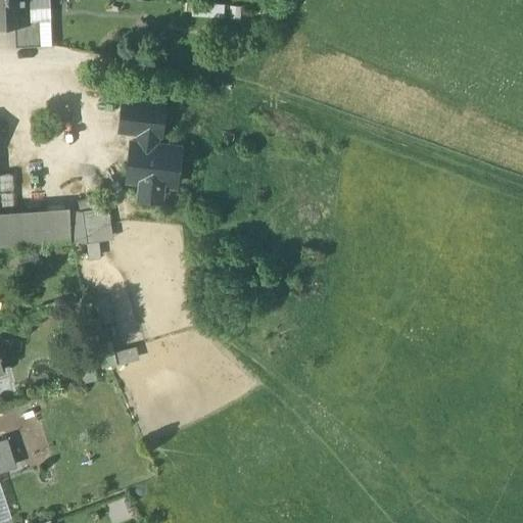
[(49,0),(0,0),(0,26),(1,26),(3,22),(14,22),(27,21),(27,20),(39,20),(51,19),(49,0)]
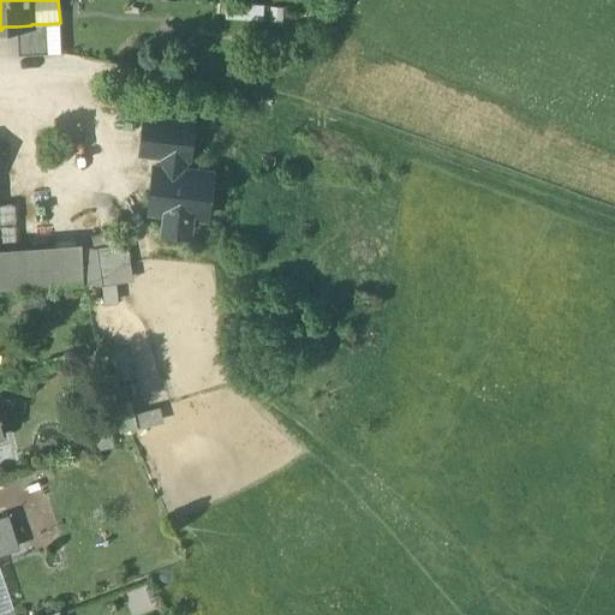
[(31,25),(17,27),(18,55),(47,54),(46,24),(31,24),(31,25)]
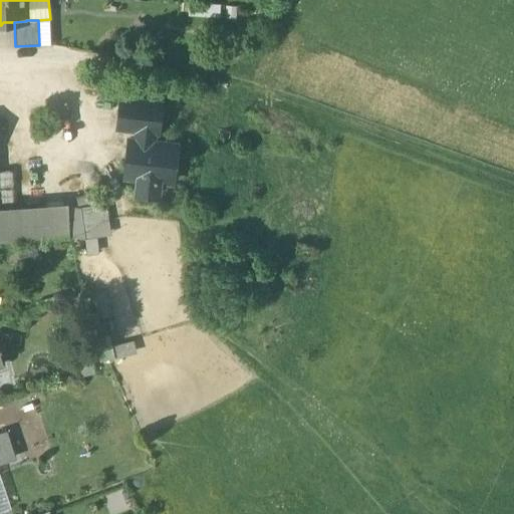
[(161,103),(121,98),(118,126),(138,129),(154,131),(158,132),(161,103)]
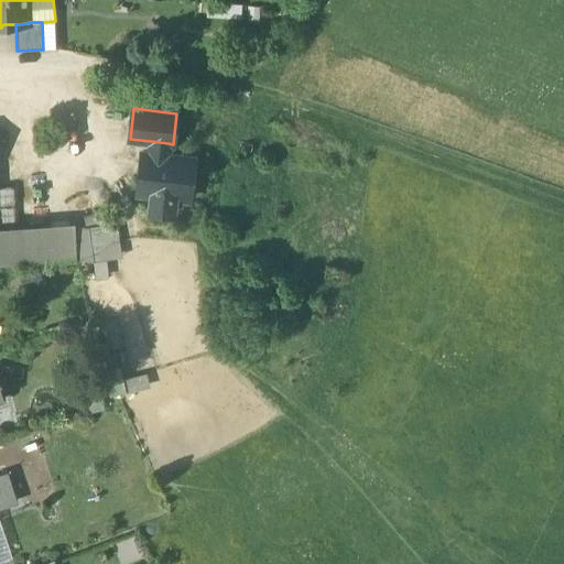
[(194,160),(167,156),(169,143),(151,141),(150,154),(141,153),(137,193),(153,194),(152,212),(171,214),(173,196),(190,198),(194,160)]
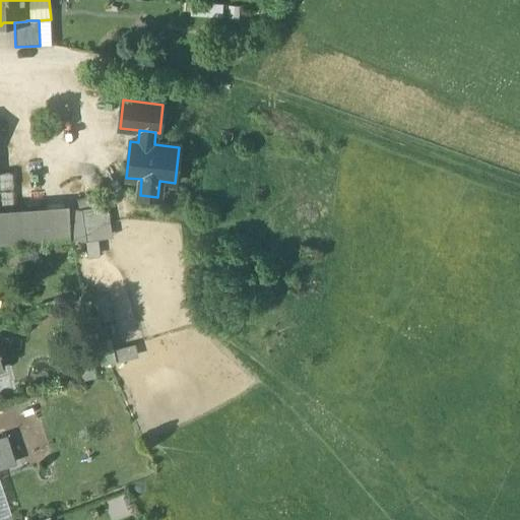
[(104,364),(138,356),(135,344),(117,348),(114,337),(99,340),(104,364)]
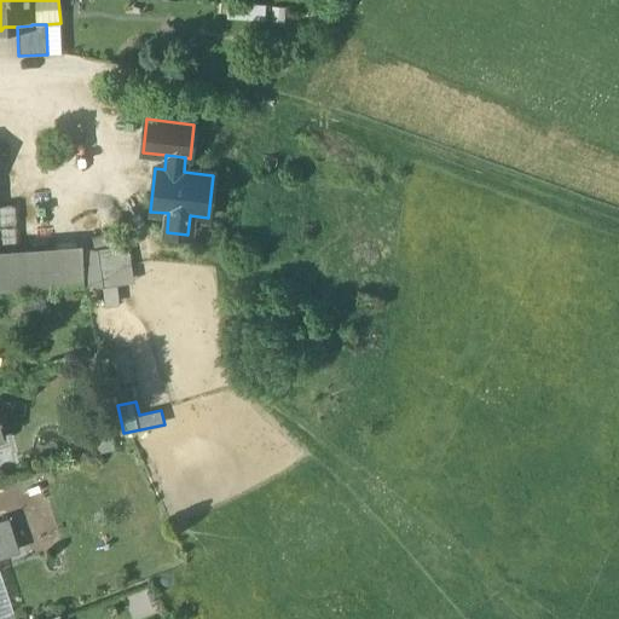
[(10,520),(0,521),(0,563),(7,562),(6,554),(19,550),(10,520)]
